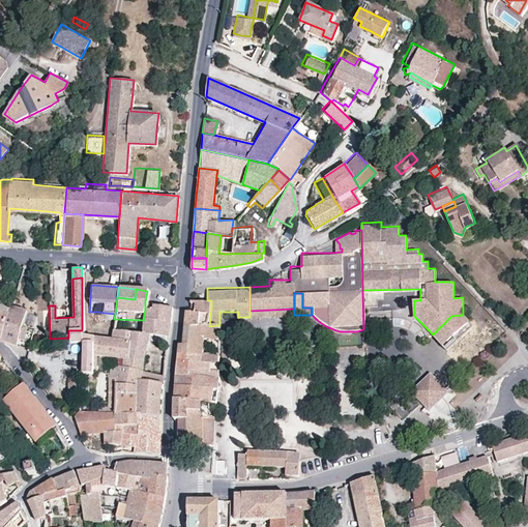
[(211,300),(207,300),(191,299),(191,310),(186,310),(184,332),(182,343),(179,342),(178,353),(198,354),(198,361),(218,363),(218,353),(204,352),(205,337),(218,338),(220,325),(209,326),(211,305),(211,300)]
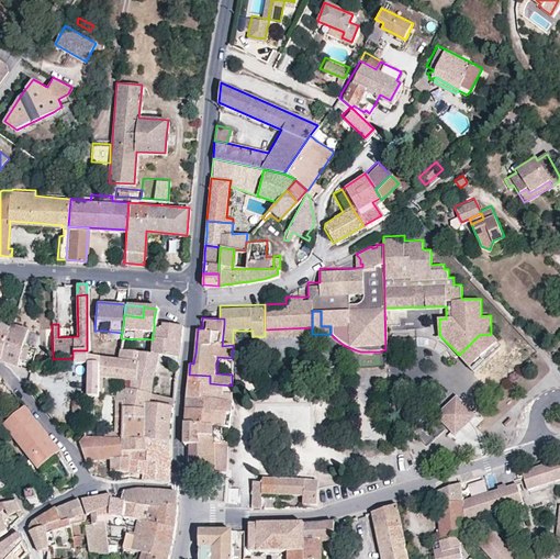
[(0,321),(0,326),(9,332),(11,326),(0,321)]
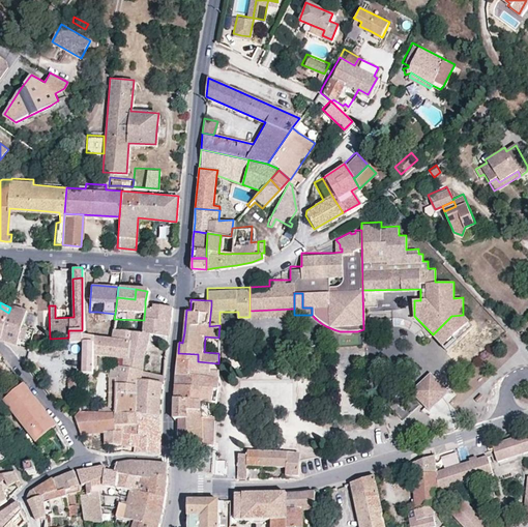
[(10,308),(8,313),(4,328),(0,339),(4,341),(16,344),(18,338),(27,340),(30,339),(33,328),(22,325),(27,309),(11,303),(10,308)]
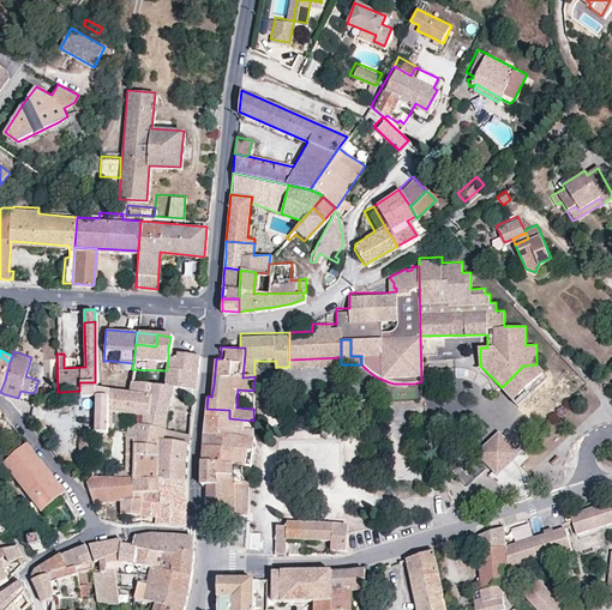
[(198,355),(177,352),(177,357),(168,356),(167,368),(196,372),(198,355)]
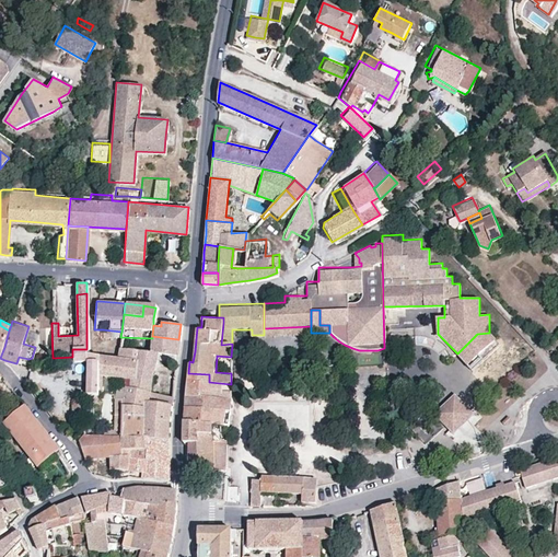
[(9,331),(0,325),(0,358),(4,347),(9,331)]
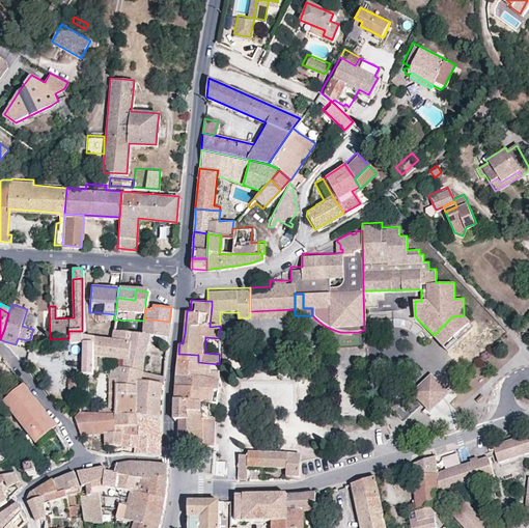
[(473,325),(464,315),(452,316),(434,335),(449,351),(452,346),(473,326),(473,325)]
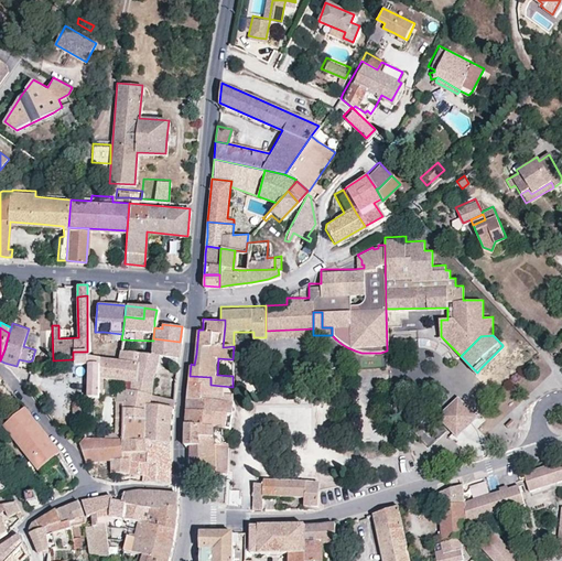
[(120,351),(118,358),(138,362),(136,380),(134,389),(152,394),(173,399),(173,389),(151,384),(157,359),(157,355),(169,356),(179,357),(180,342),(153,338),(153,341),(151,355),(120,351)]
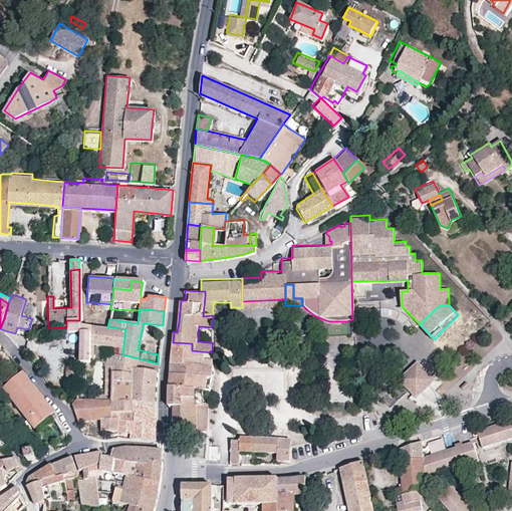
[(89,342),(89,324),(80,323),(79,320),(66,320),(66,327),(66,332),(79,332),(79,362),(89,362),(89,352),(89,342)]
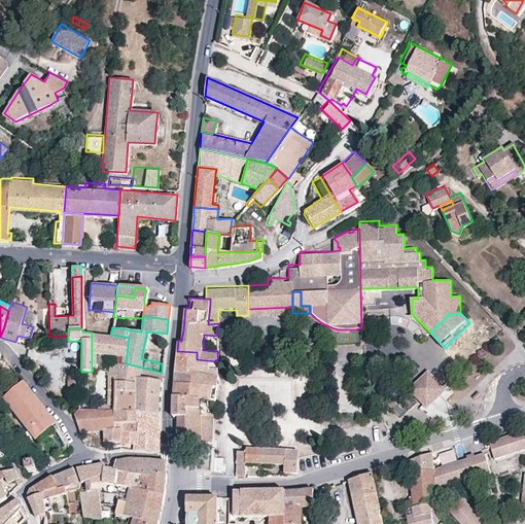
[(110,335),(92,333),(92,351),(127,355),(129,338),(110,335)]
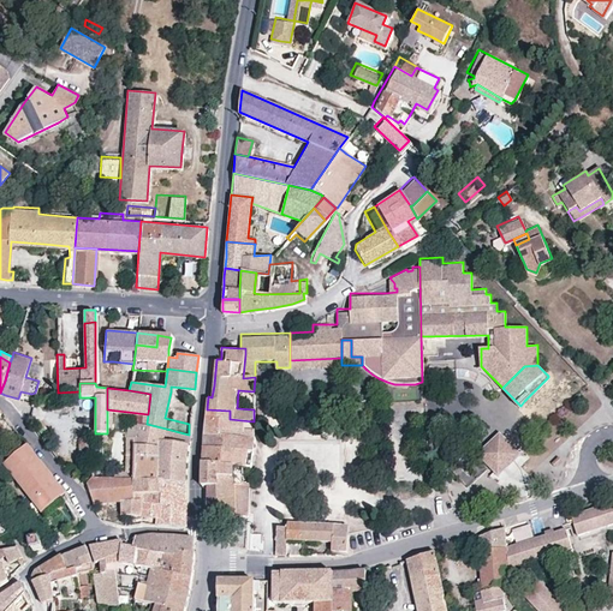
[(33,405),(31,414),(41,417),(43,407),(33,405)]
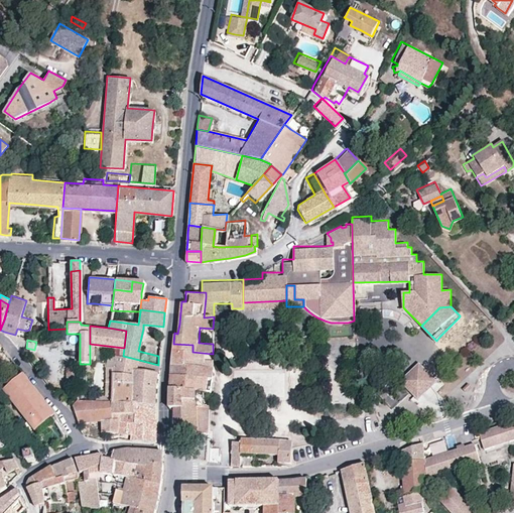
[(124,348),(90,344),(90,354),(107,355),(105,394),(96,394),(96,400),(131,403),(132,399),(133,371),(138,370),(139,360),(123,356),(124,348)]
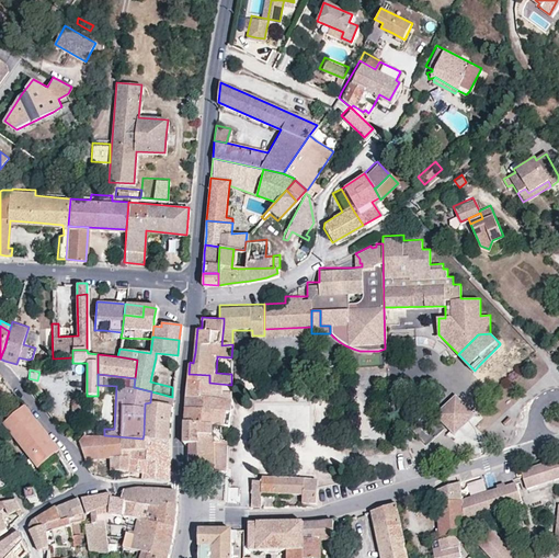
[(189,374),(186,397),(230,401),(231,385),(209,383),(209,375),(189,374)]
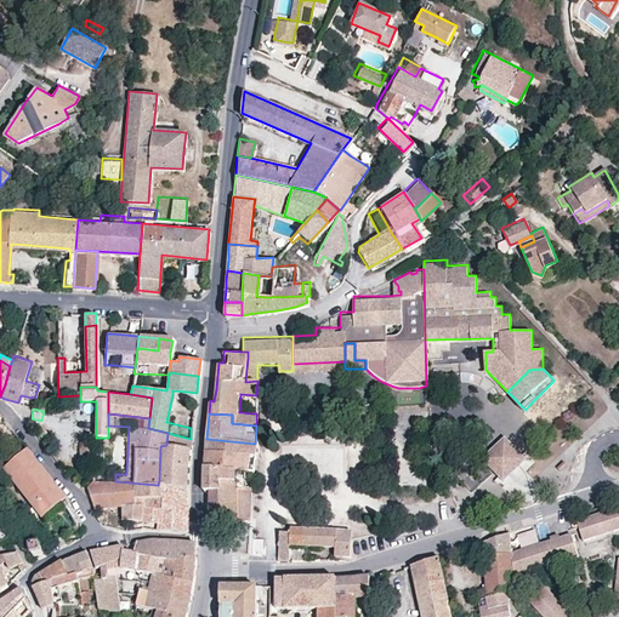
[(191,439),(168,433),(166,445),(160,446),(159,480),(158,485),(187,486),(187,462),(189,450),(191,439)]
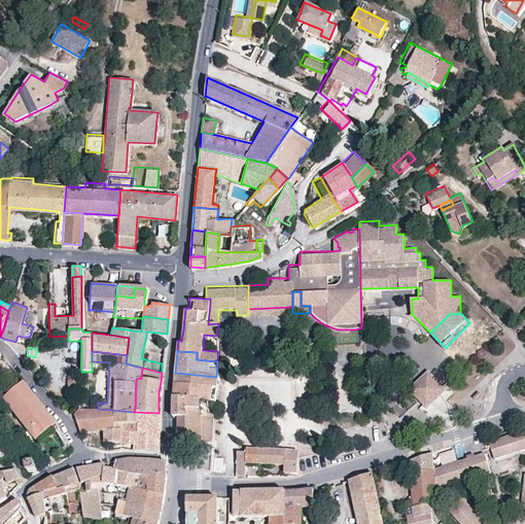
[(430,371),(412,390),(422,400),(426,405),(446,386),(441,381),(430,371)]
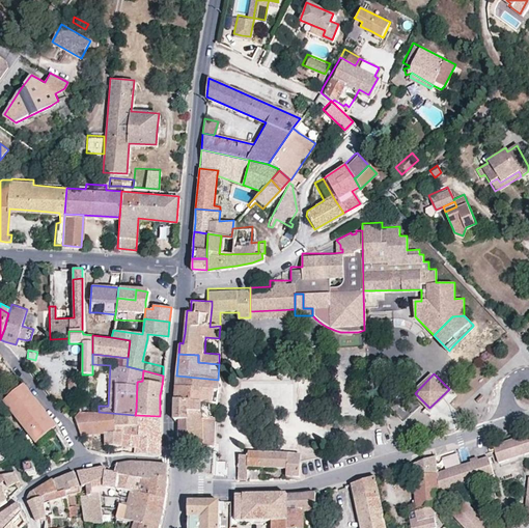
[(218,380),(176,376),(175,386),(217,389),(218,380)]
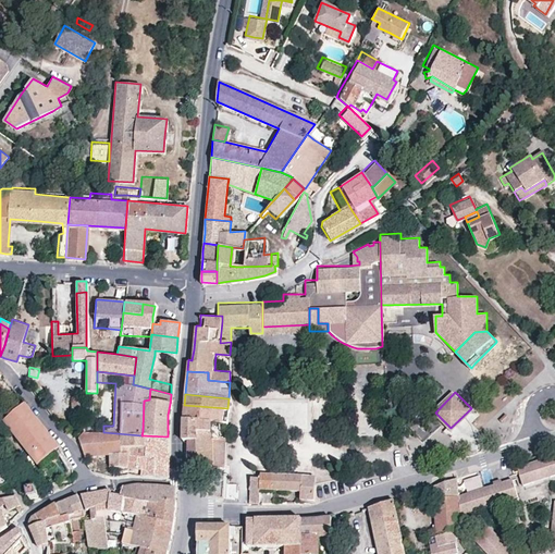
[(35,463),(59,446),(34,414),(24,401),(1,419),(35,463)]
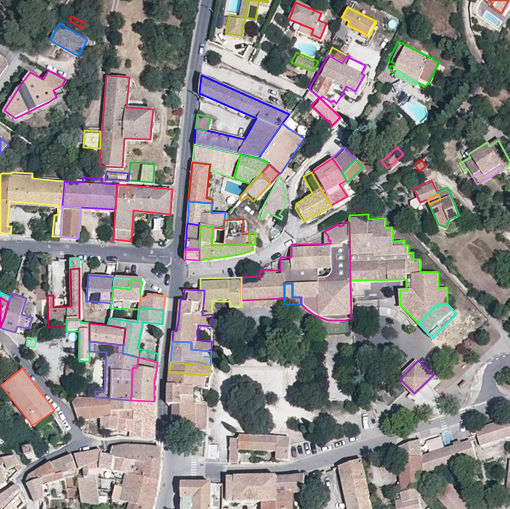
[(73,371),(65,371),(65,383),(73,383),(73,371)]
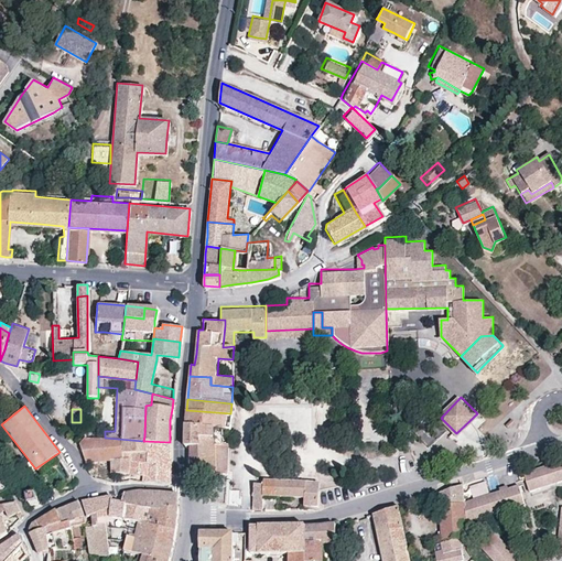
[(214,425),(220,427),(228,428),(230,413),(186,410),(185,422),(214,425)]
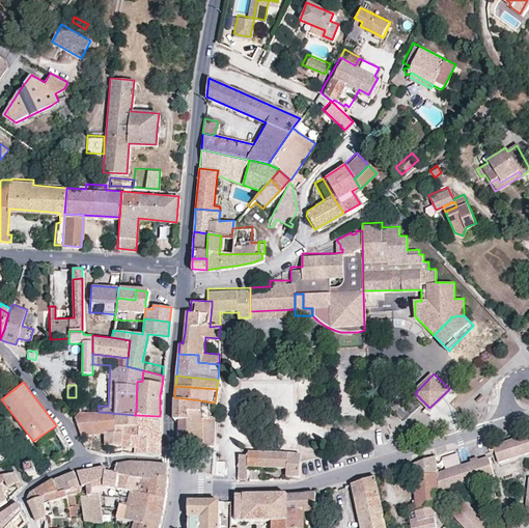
[(412,392),(392,403),(399,416),(419,405),(412,392)]
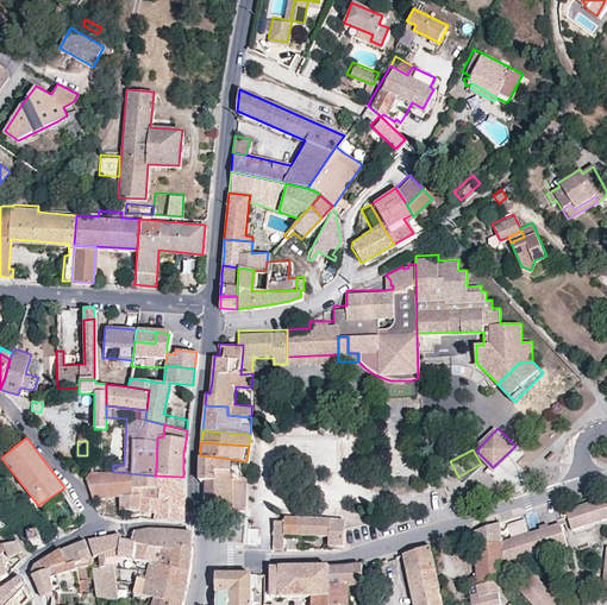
[(231,479),(231,459),(200,455),(199,478),(205,479),(214,479),(231,479)]
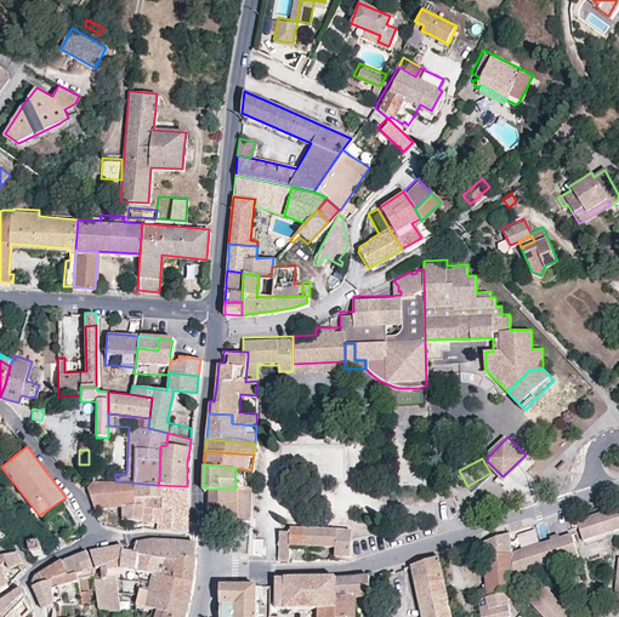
[(158,485),(115,481),(92,480),(86,485),(89,493),(94,507),(128,507),(126,520),(157,521),(155,527),(187,530),(187,486),(158,485)]
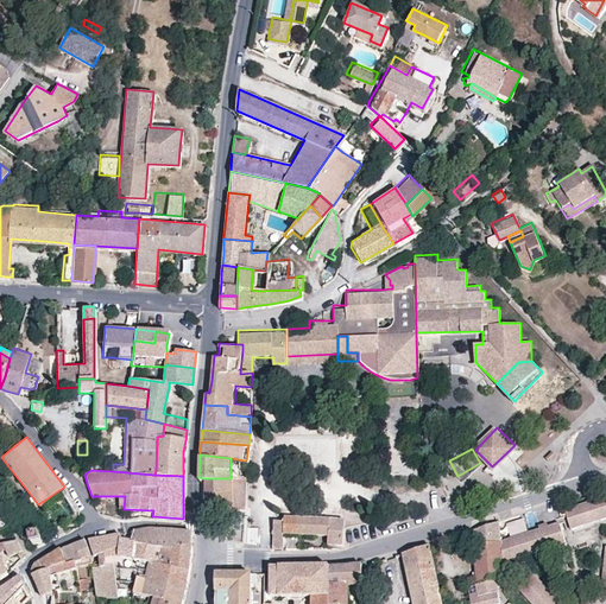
[(214,508),(214,478),(204,478),(204,482),(203,508),(212,509),(214,508)]
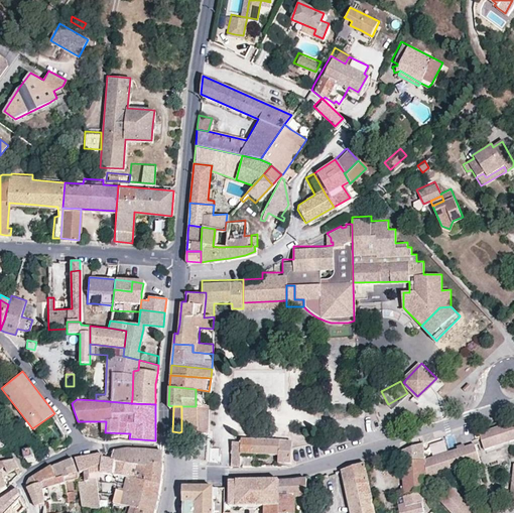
[(203,406),(196,406),(181,406),(181,431),(206,432),(208,406),(203,406)]
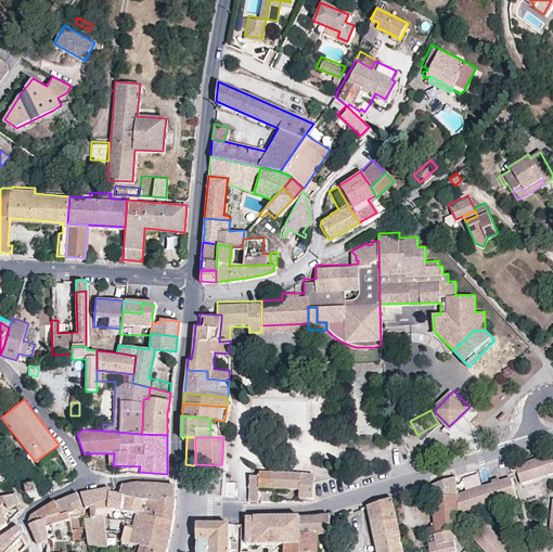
[(62,450),(59,445),(35,461),(39,466),(62,450)]
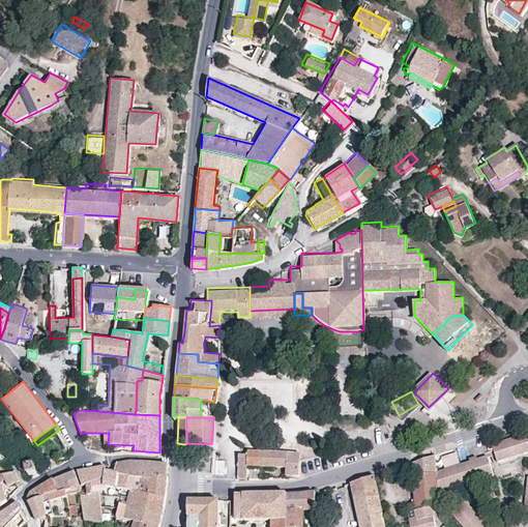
[(506,451),(507,457),(523,451),(522,446),(525,445),(527,444),(527,430),(492,442),(496,455),(501,452),(506,451)]
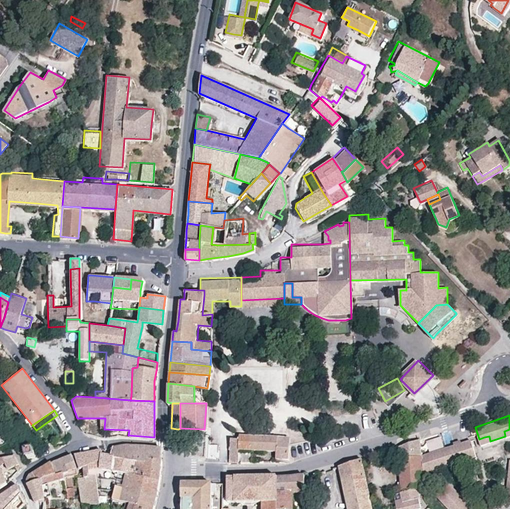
[(16,443),(18,447),(24,445),(29,444),(21,426),(12,429),(13,433),(16,443)]
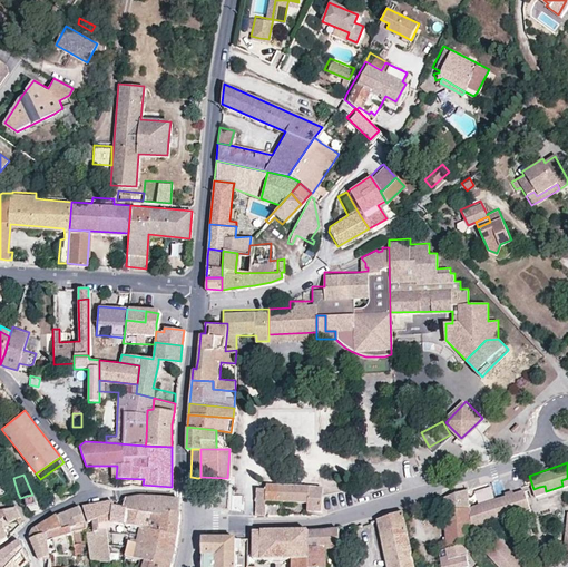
[(264,500),(280,500),(307,501),(307,509),(320,509),(321,491),(321,486),(310,485),(295,485),(266,482),(265,488),(264,500)]
